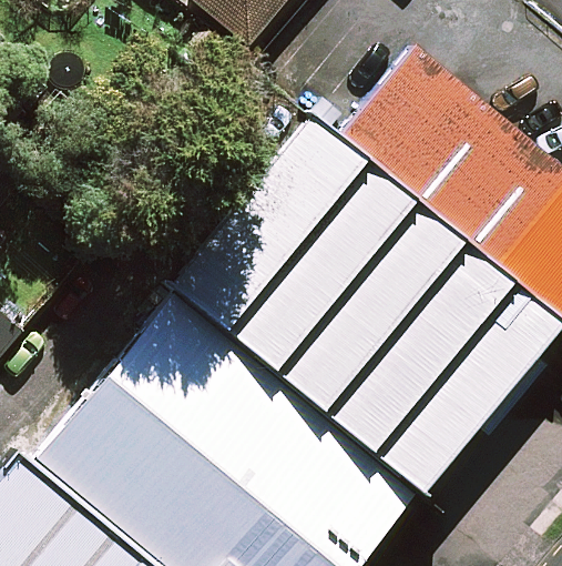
[(288,0),(190,0),(251,48),(288,0)]
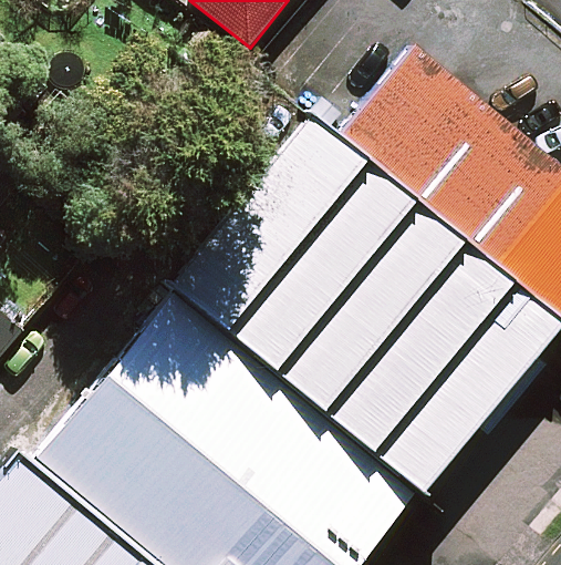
[(560,165),(421,50),(345,140),(560,318),(560,165)]
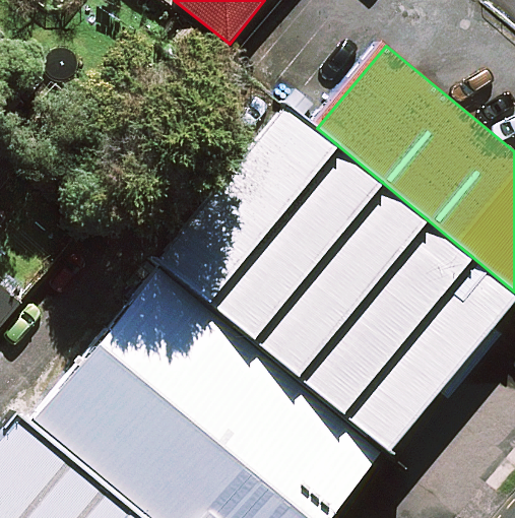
[(296,110),(166,265),(389,451),(514,302),(514,292),(317,128),(296,110)]
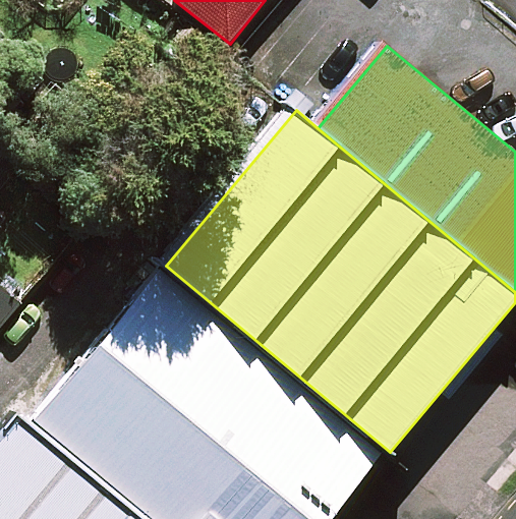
[(333,518),(390,452),(166,266),(35,421),(152,518),(333,518)]
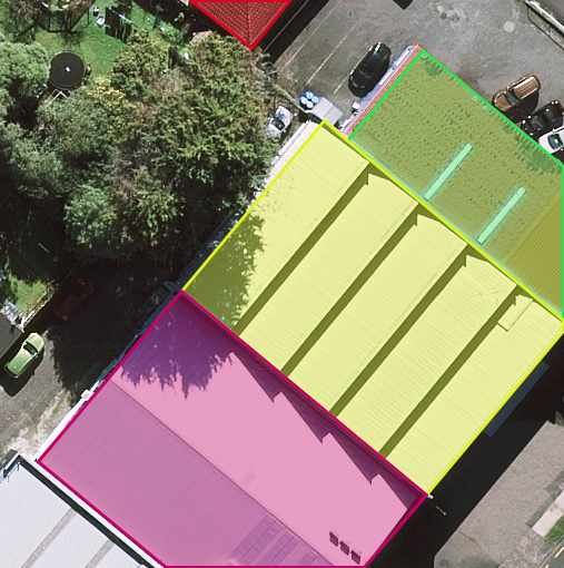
[(0,360),(23,333),(0,312),(0,360)]
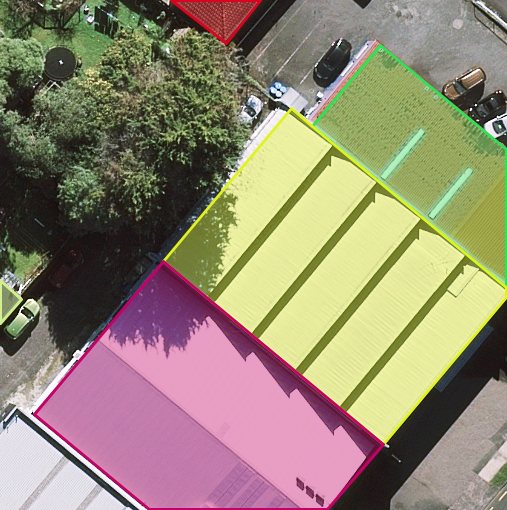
[(149,509),(34,414),(23,405),(0,431),(0,509),(149,509)]
